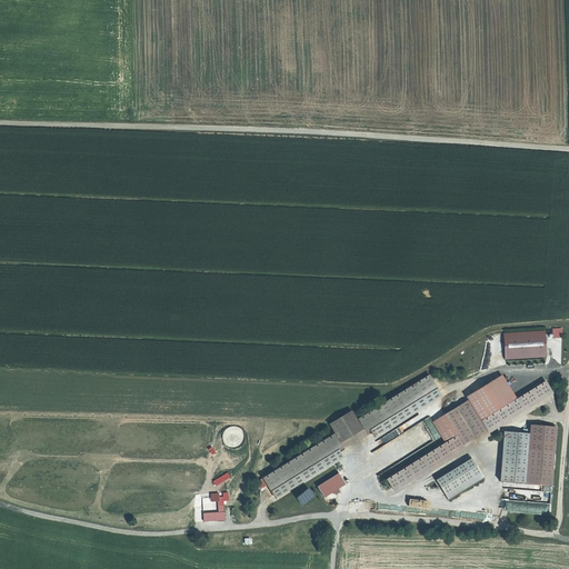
[(563,337),(563,328),(553,328),(555,338),(563,337)]
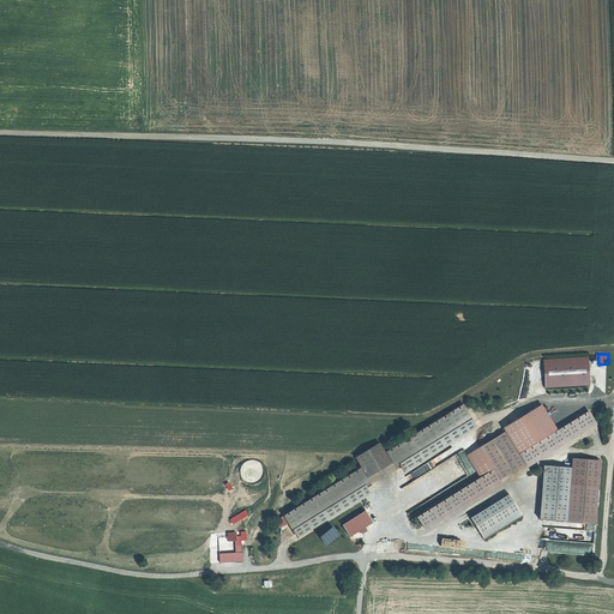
[(589,357),(543,360),(546,389),(590,385),(589,357)]
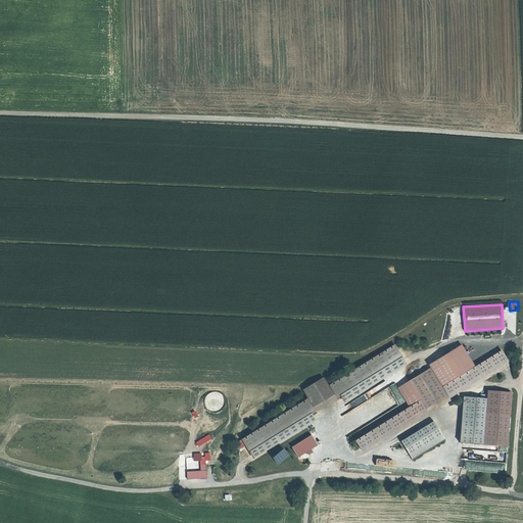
[(394,345),(328,386),(333,395),(399,354),(394,345)]
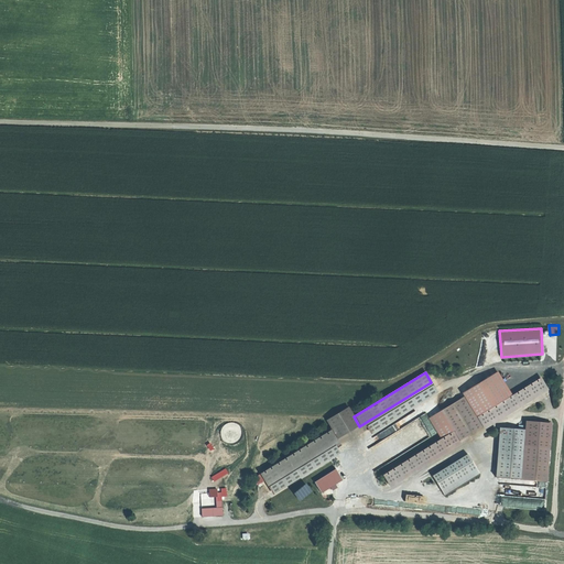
[(541,379),(477,419),(484,427),(546,389),(541,379)]
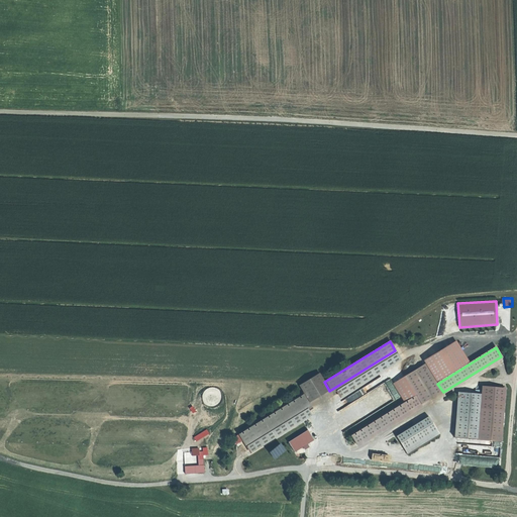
[(405,379),(416,397),(421,405),(443,392),(437,384),(425,366),(405,379)]
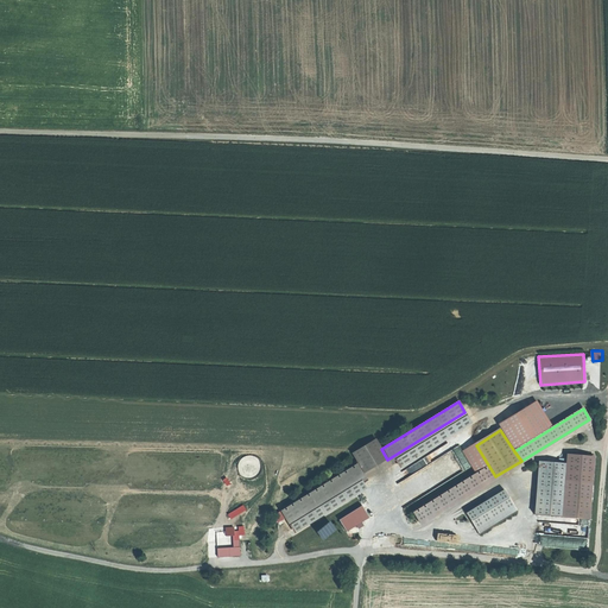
[(352,455),(358,464),(365,474),(387,460),(381,449),(375,441),(352,455)]
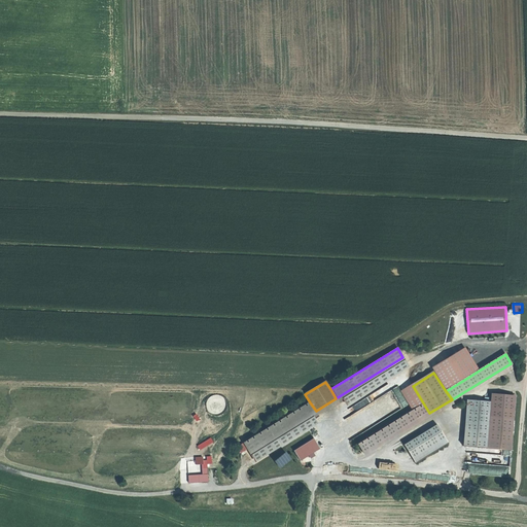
[(490,419),(514,421),(516,397),(492,395),(491,402),(490,419)]
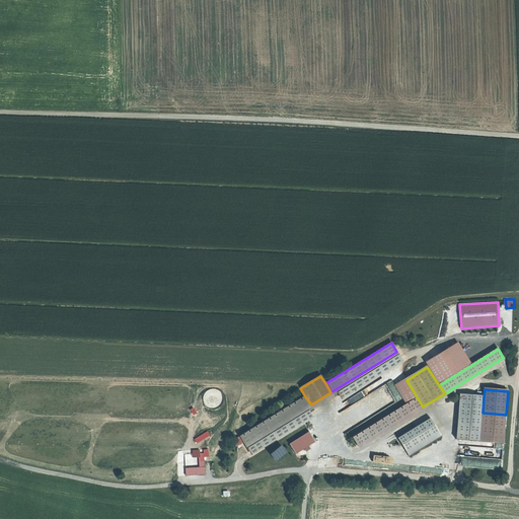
[(483,413),(484,396),(459,394),(456,441),(479,443),(483,413)]
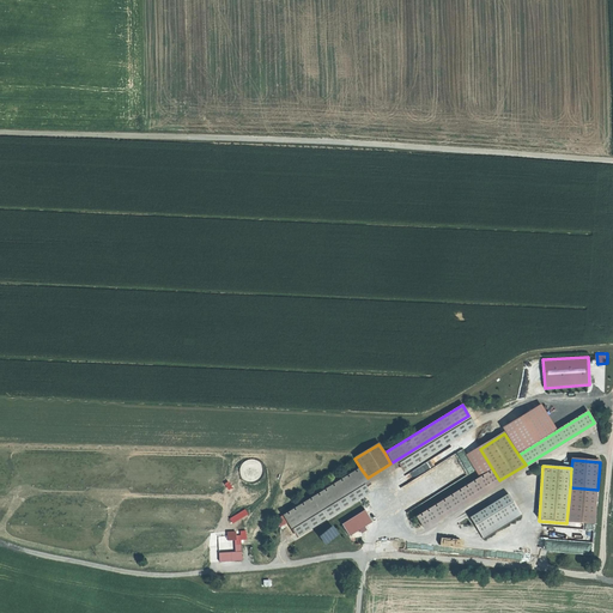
[(368,478),(360,468),(283,516),(289,526),(368,478)]
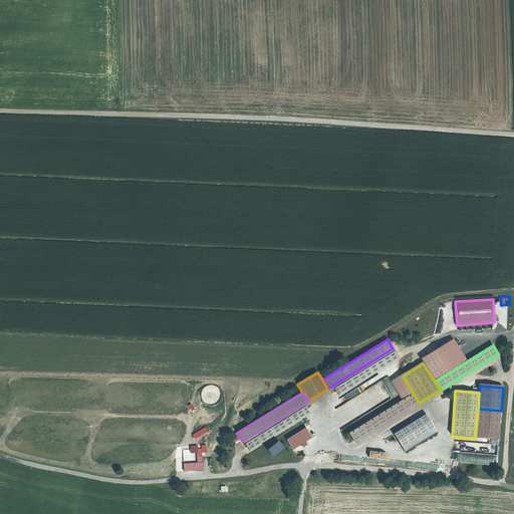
[(419,403),(414,395),(349,434),(354,443),(419,403)]
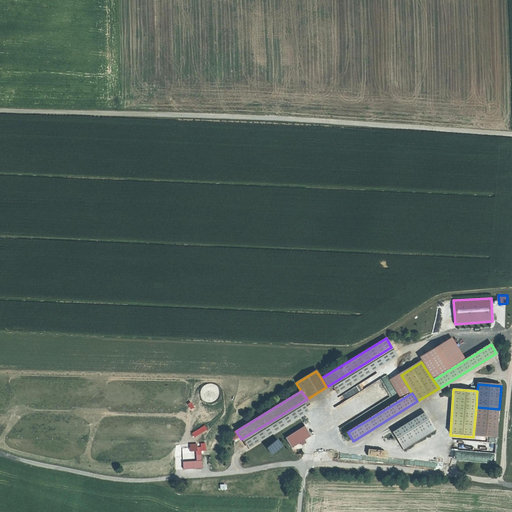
[(496,439),(499,409),(476,407),(473,437),(496,439)]
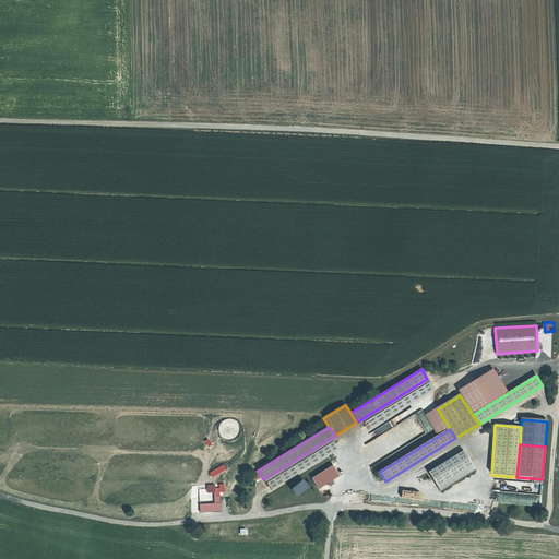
[(441,490),(476,470),(464,450),(429,472),(441,490)]
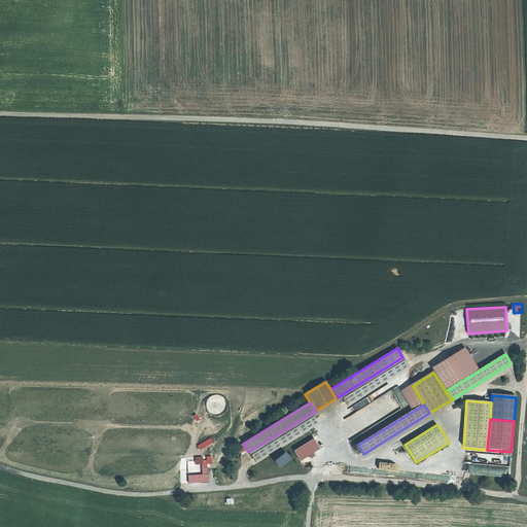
[(201,449),(214,442),(212,437),(198,445),(201,449)]
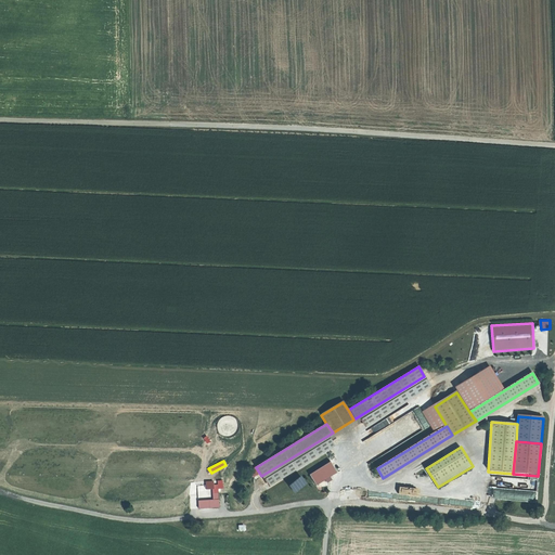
[(317,485),(337,472),(331,462),(310,474),(317,485)]
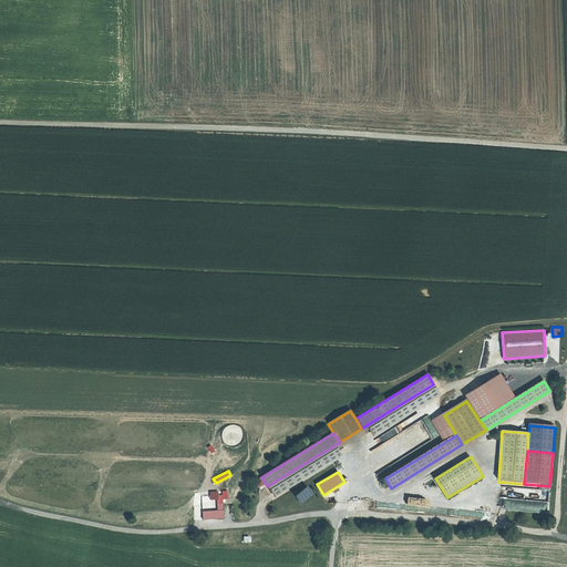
[(213,505),(203,506),(204,519),(226,517),(224,494),(217,495),(218,500),(213,500),(213,505)]
